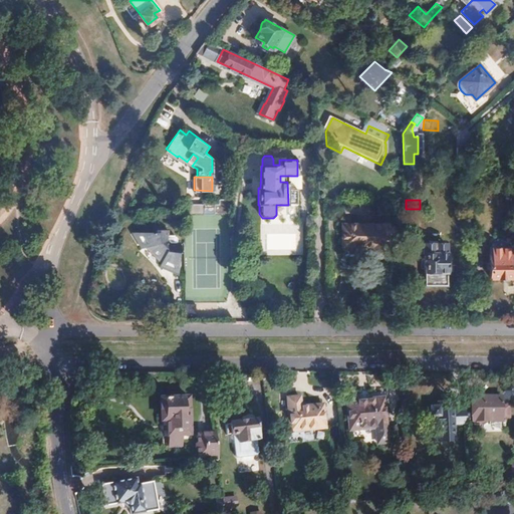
[(203,214),(203,203),(182,204),(182,214),(195,214),(203,214)]
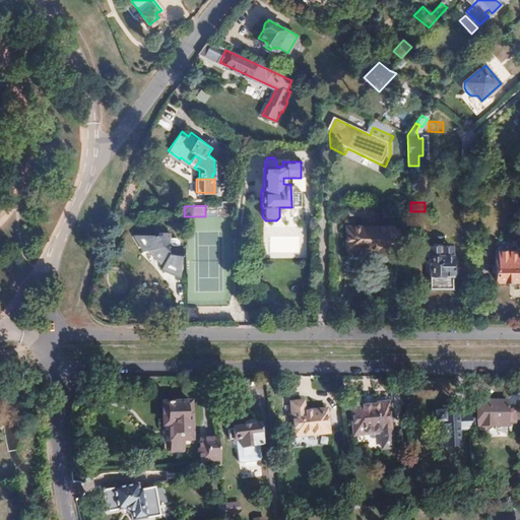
[(392,226),(346,225),(346,248),(378,248),(378,260),(392,260),(392,226)]
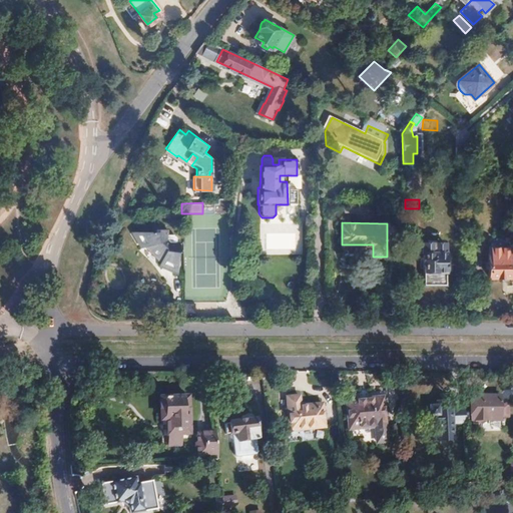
[(178,251),(178,241),(175,241),(175,237),(172,233),(166,233),(166,227),(154,227),(153,229),(131,229),(140,246),(143,245),(153,255),(157,253),(162,259),(159,262),(158,265),(177,274),(177,251),(178,251)]
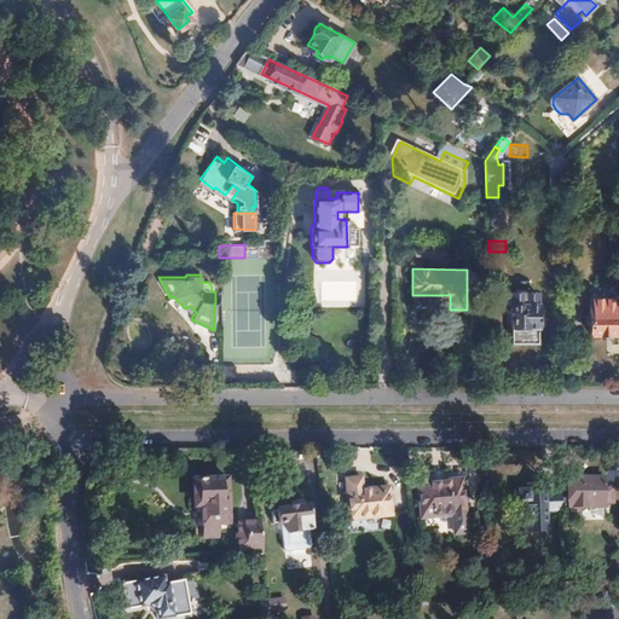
[(539,346),(538,307),(537,307),(537,295),(510,295),(510,307),(513,307),(513,346),(539,346)]
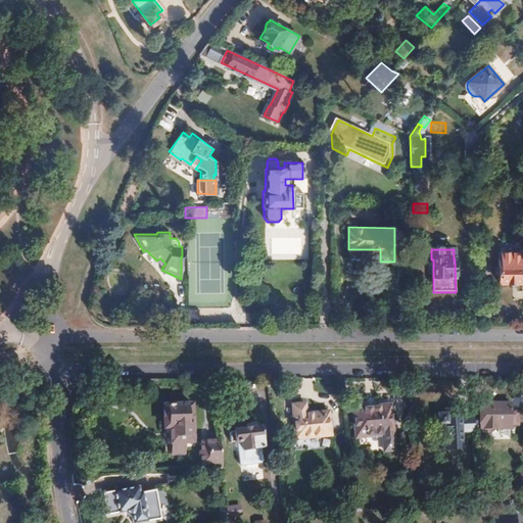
[(522,285),(522,257),(500,257),(500,285),(522,285)]
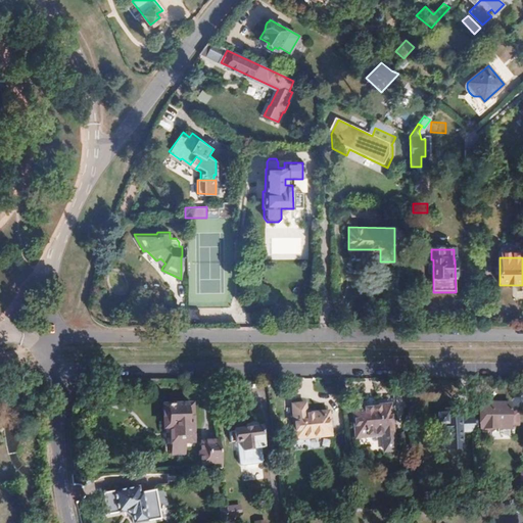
[(331,435),(329,412),(308,414),(307,403),(293,405),(296,438),(331,435)]
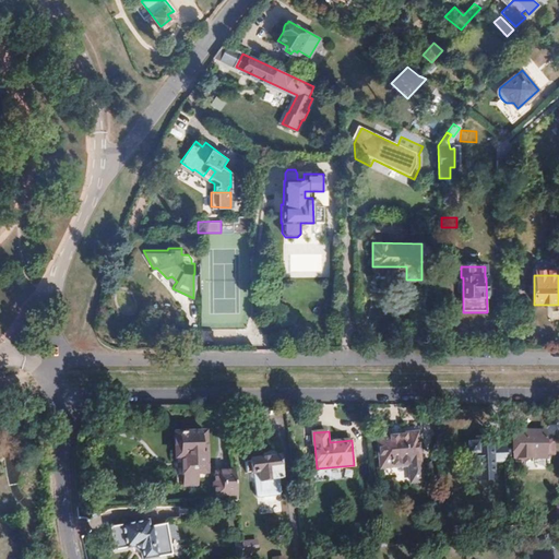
[(546,448),(546,436),(546,431),(514,431),(514,459),(546,459),(546,448)]
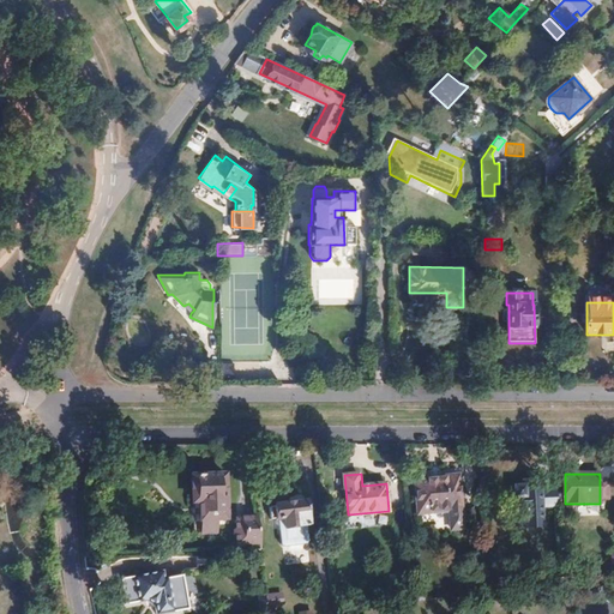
[(226,519),(223,475),(192,476),(192,493),(199,493),(200,501),(200,522),(216,521),(226,519)]
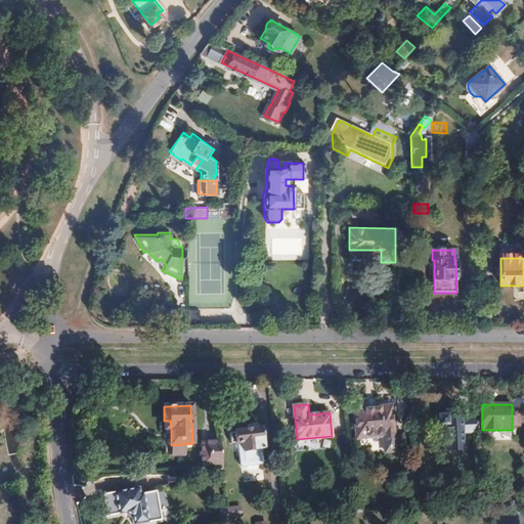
[(395,451),(392,406),(355,410),(357,440),(383,437),(384,452),(395,451)]
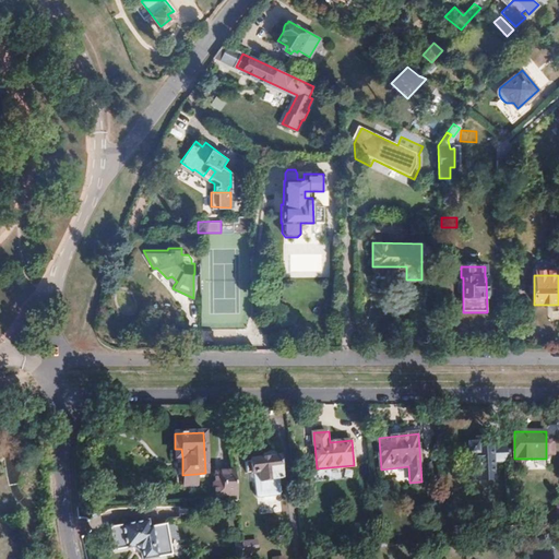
[(468,451),(460,451),(461,466),(477,466),(478,484),(495,483),(494,464),(509,464),(508,447),(494,448),(494,439),(476,439),(476,442),(468,442),(468,451)]
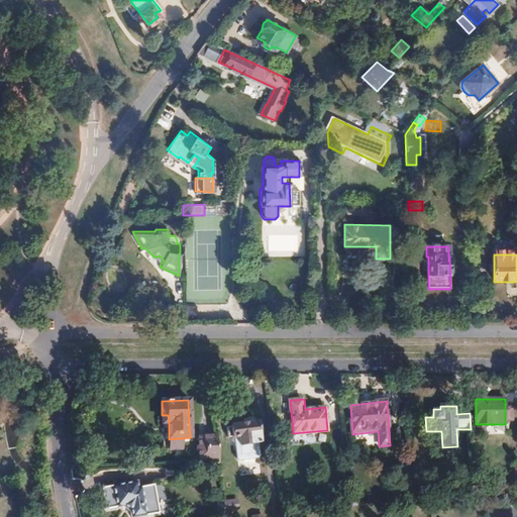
[(262,443),(259,423),(231,426),(228,427),(229,437),(233,437),(234,437),(236,457),(237,459),(240,460),(259,458),(261,457),(261,455),(260,443),(262,443)]
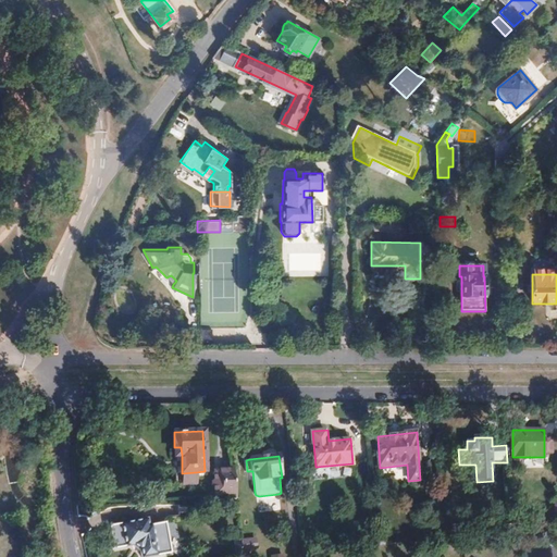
[(236,499),(233,470),(212,472),(214,494),(227,493),(227,499),(236,499)]
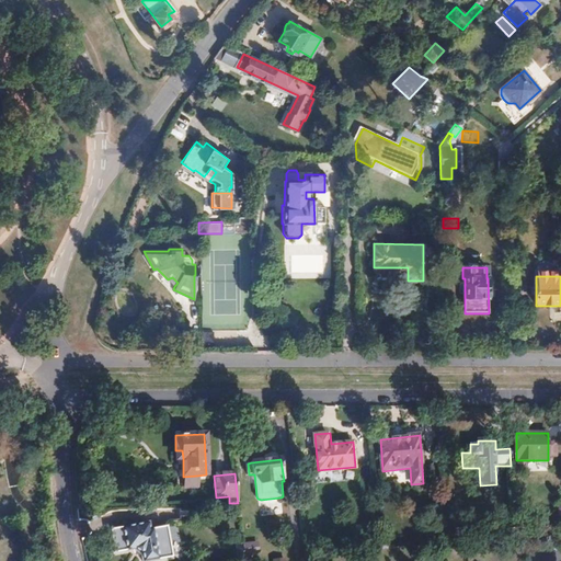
[(198,485),(197,476),(183,477),(183,487),(198,485)]
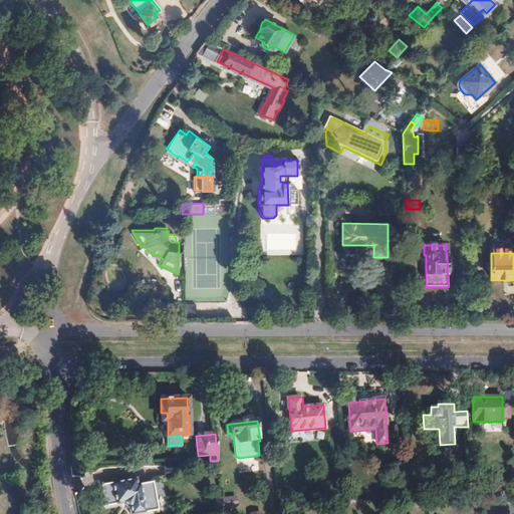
[(233,483),(232,475),(220,477),(221,485),(233,483)]
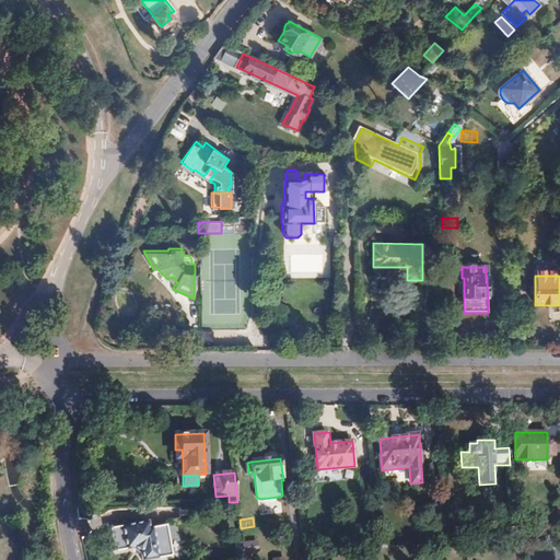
[(144,559),(173,556),(167,525),(150,528),(149,521),(111,528),(114,551),(137,547),(142,550),(143,559),(144,559)]
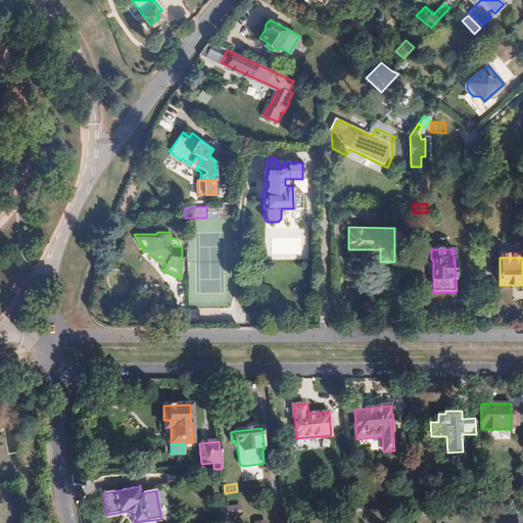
[(237,522),(236,507),(226,508),(228,520),(228,522),(237,522)]
